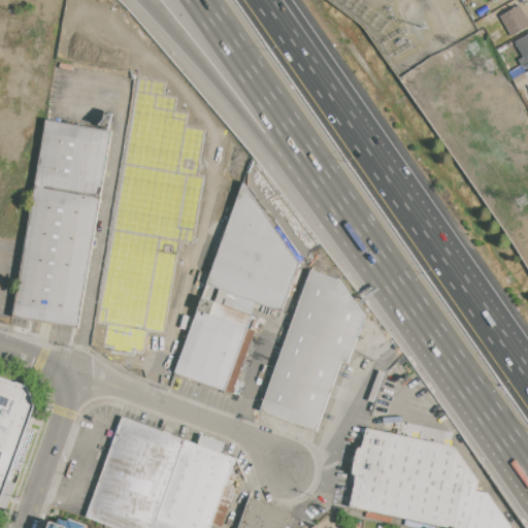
[(500,15),(521,5),(527,18),(527,27),(512,36),(500,15)]
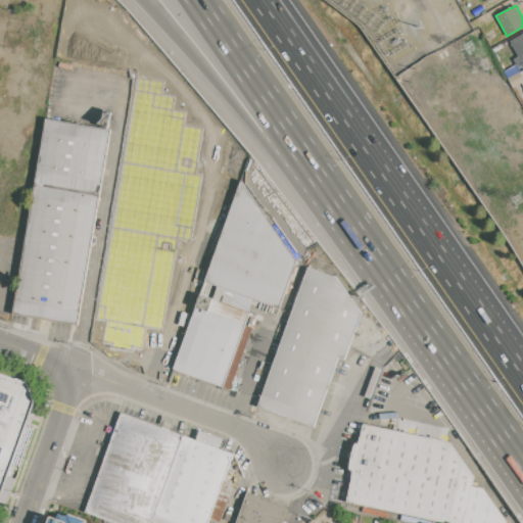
[(481,28),(487,25),(489,29),(492,28),(498,39),(490,43),(481,28)]
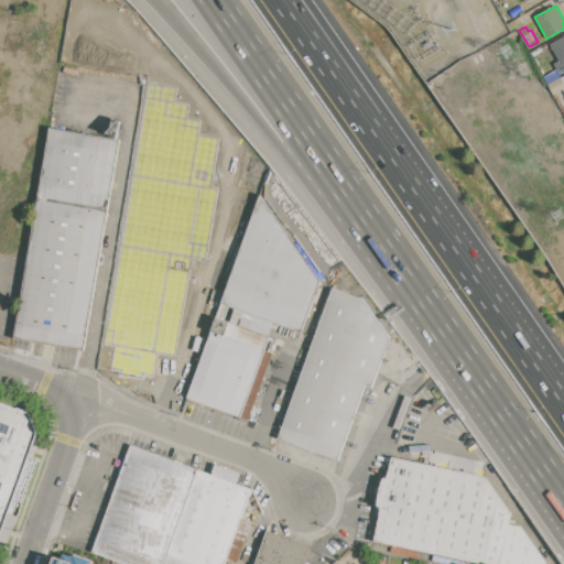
[(550,45),(563,36),(563,66),(559,69),(555,63),(559,61),(550,45)]
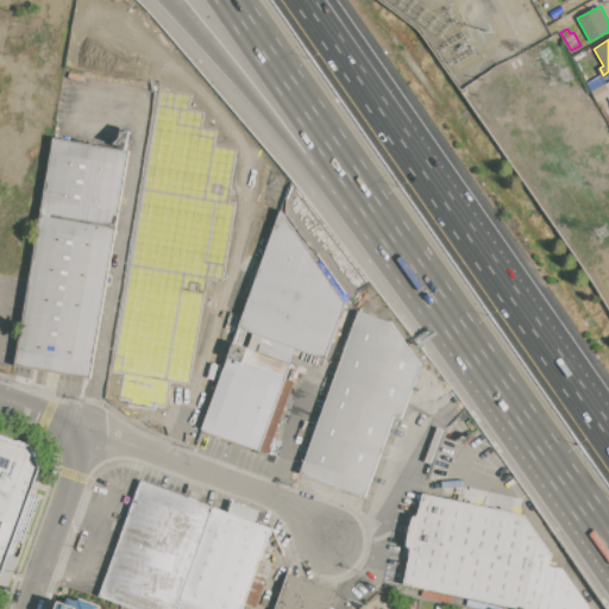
[(591,90),(606,83),(606,85),(608,90),(608,95),(608,96),(597,102),(591,90)]
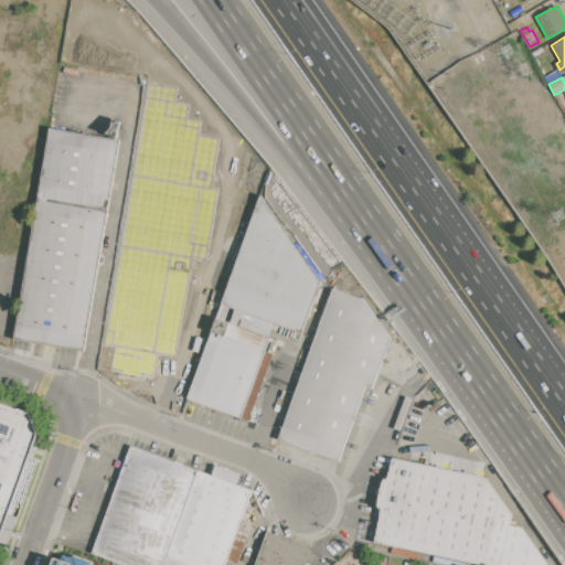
[(119,146),(84,347),(14,334),(50,134),(119,146)]
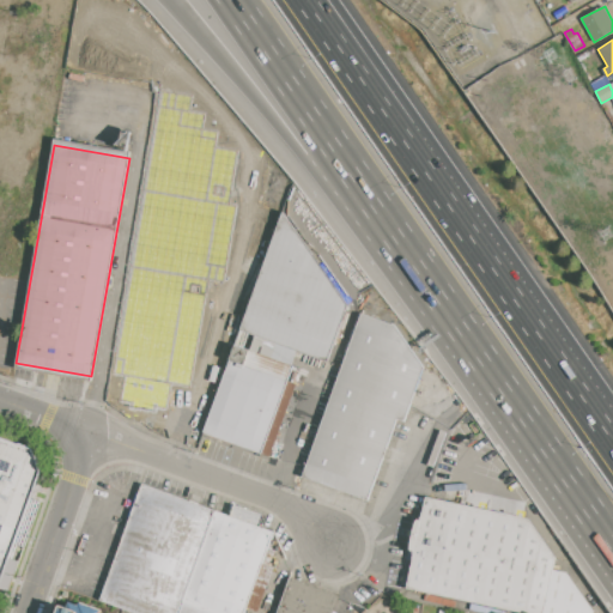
[(297,350),(242,329),(284,212),(349,305),(328,360),(297,350)]
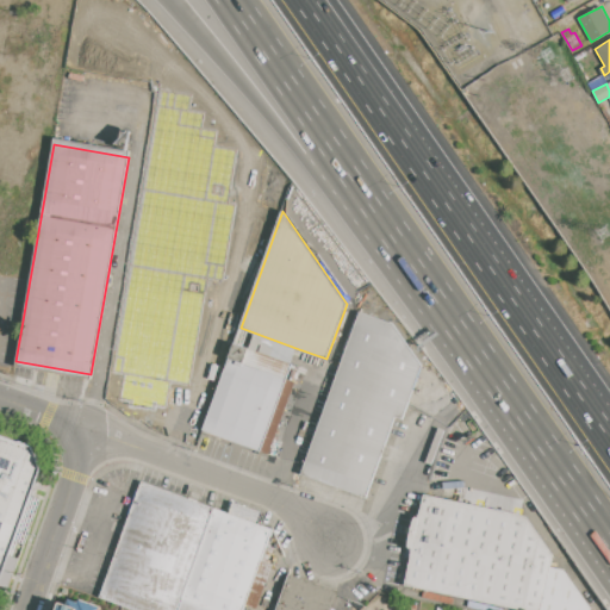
[(360,312),(392,323),(421,363),(402,421),(396,418),(366,498),(302,475),(360,312)]
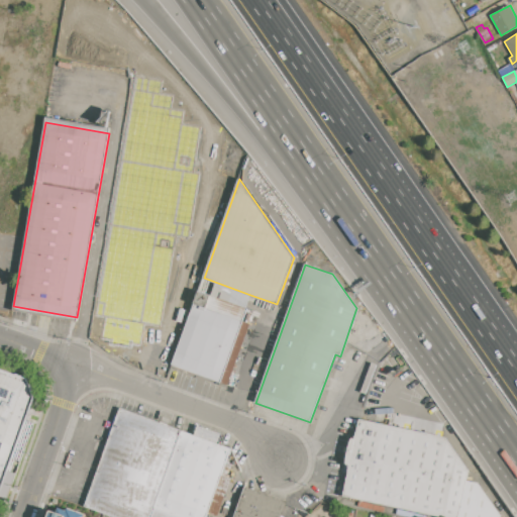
[(204,278),(250,295),(246,308),(248,309),(221,383),(173,366),(204,278)]
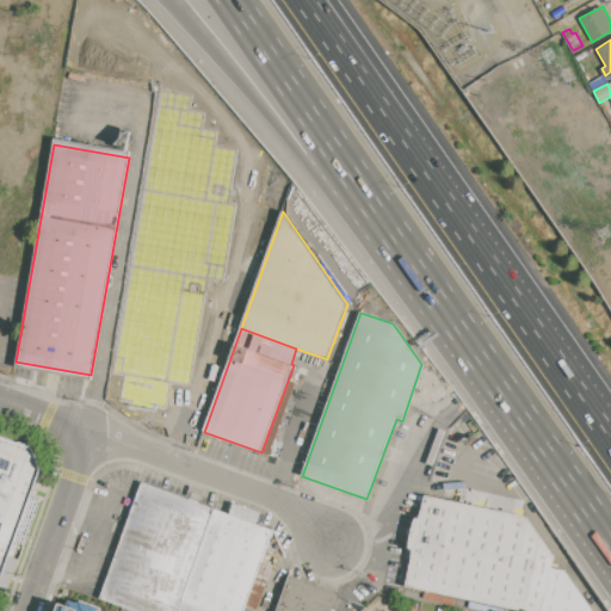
[(220,343),(203,393),(165,380),(170,364),(164,363),(171,340),(177,343),(180,331),(220,343)]
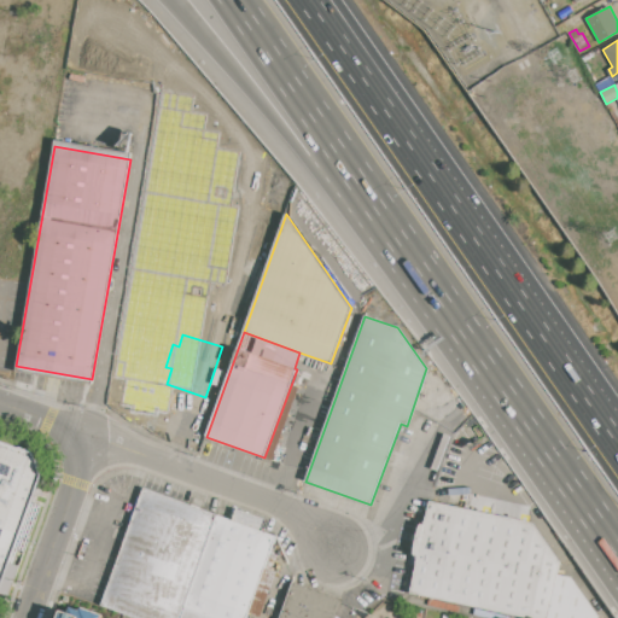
[(0,441),(31,453),(40,477),(0,589),(0,441)]
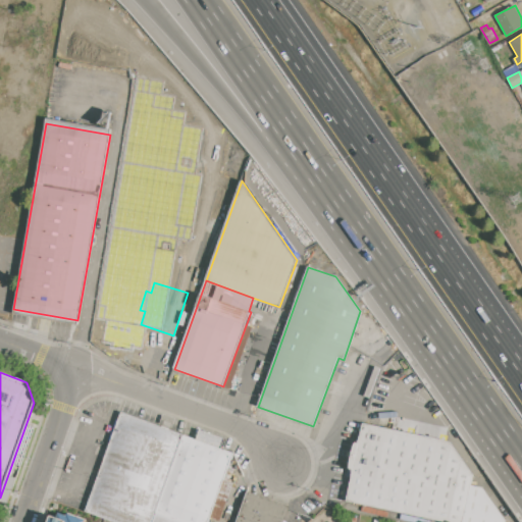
[(121,412),(184,434),(152,521),(116,521),(85,511),(121,412)]
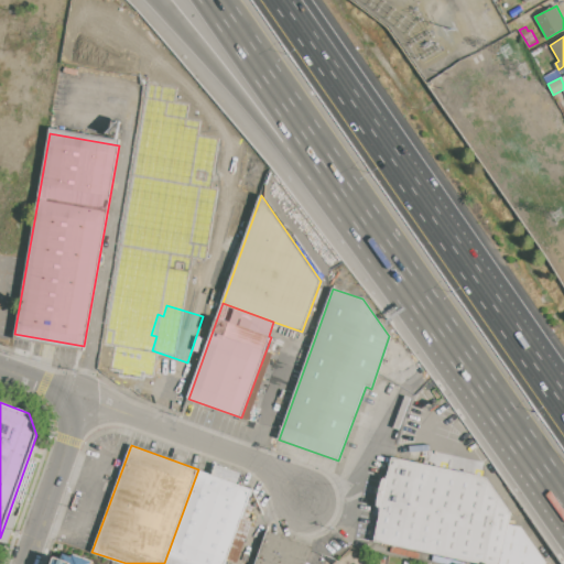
[(483,563),(375,540),(392,458),(485,477),(510,514),(508,524),(520,528),(545,562),(544,563),(483,563)]
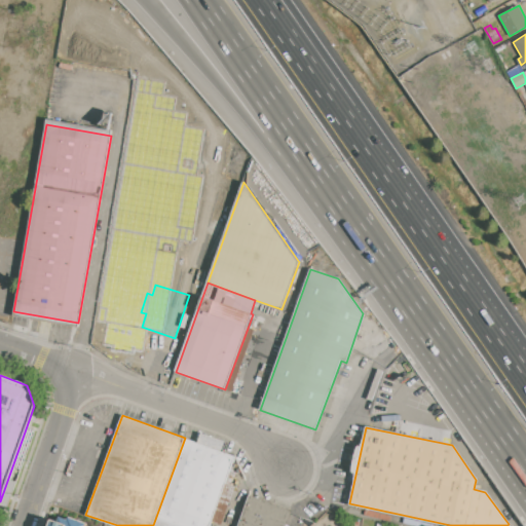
[(153,525),(185,438),(197,442),(201,433),(228,442),(224,452),(236,456),(227,481),(235,484),(221,525),(213,522),(211,525),(153,525)]
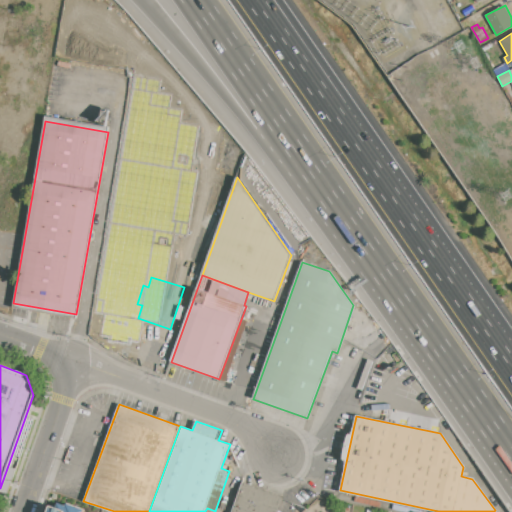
[(231,511),(243,482),(284,496),(278,511),(277,511),(231,511)]
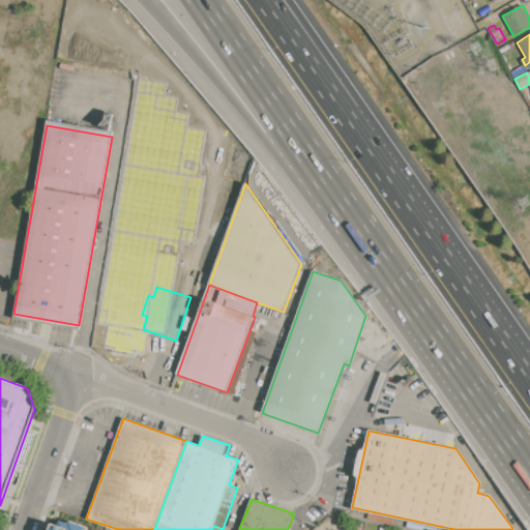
[(48,529),(51,523),(56,525),(58,520),(67,523),(68,520),(86,527),(85,529),(87,529),(48,529)]
